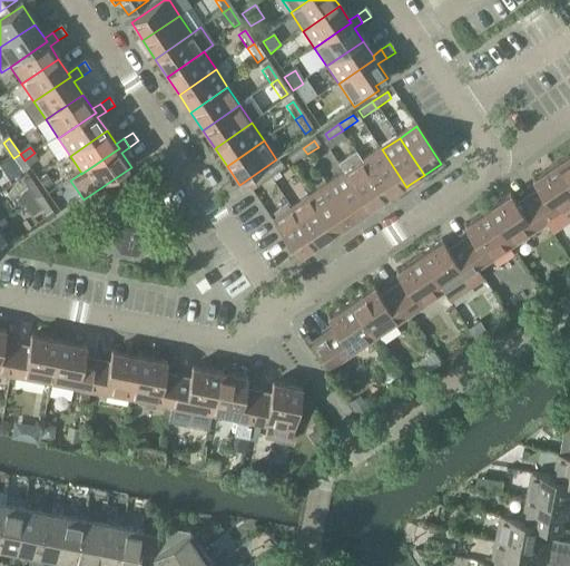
[(307,154),(303,148),(286,159),(291,166),(307,154)]
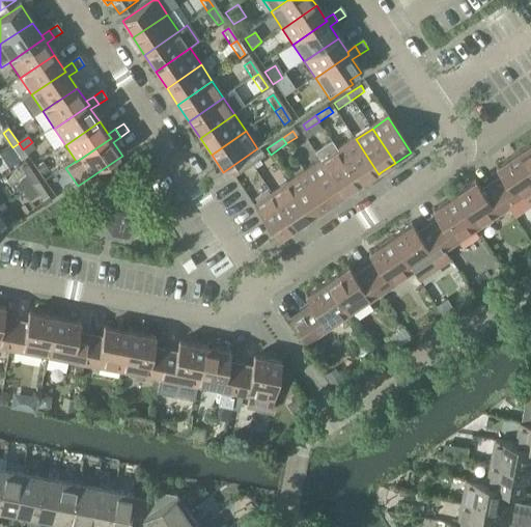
[(339,150),(362,185),(379,174),(356,139),(339,150)]
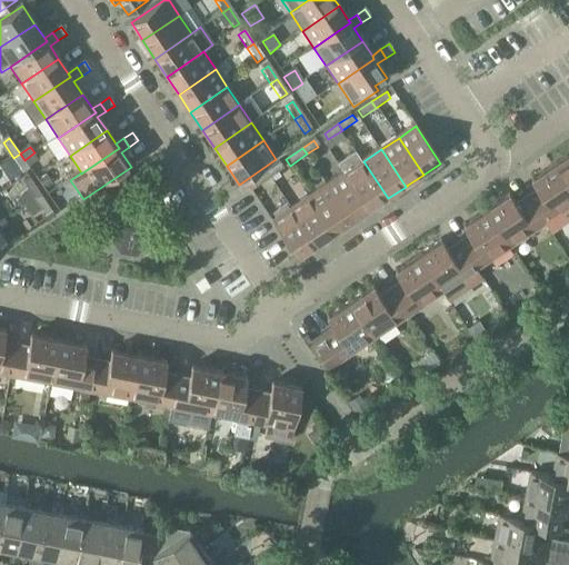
[(363,161),(357,152),(339,165),(345,174),(346,174),(370,210),(388,198),(363,161)]
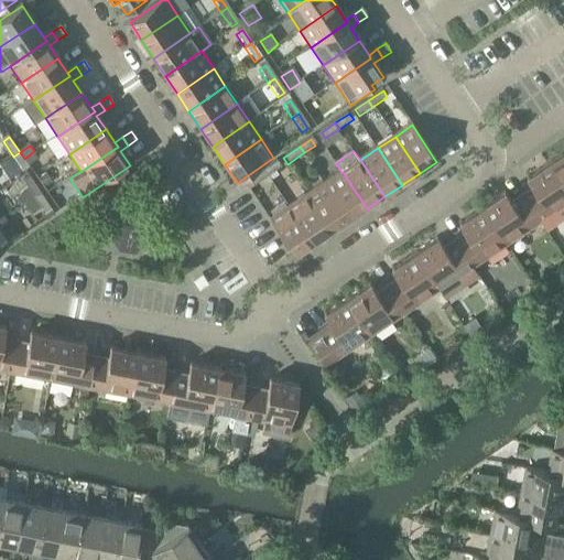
[(20,152),(13,157),(24,172),(30,168),(29,165),(24,159),(20,152)]
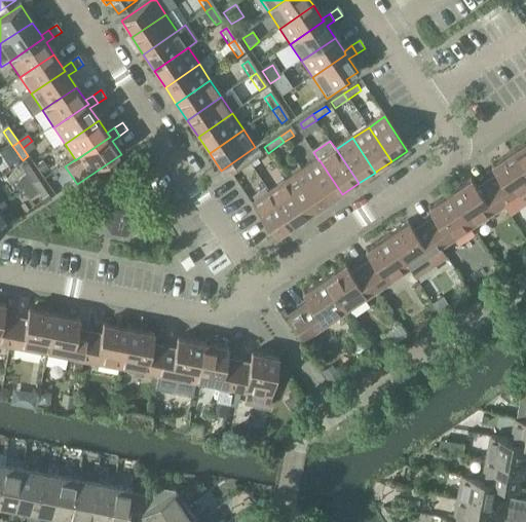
[(35,149),(31,143),(23,148),(27,154),(35,149)]
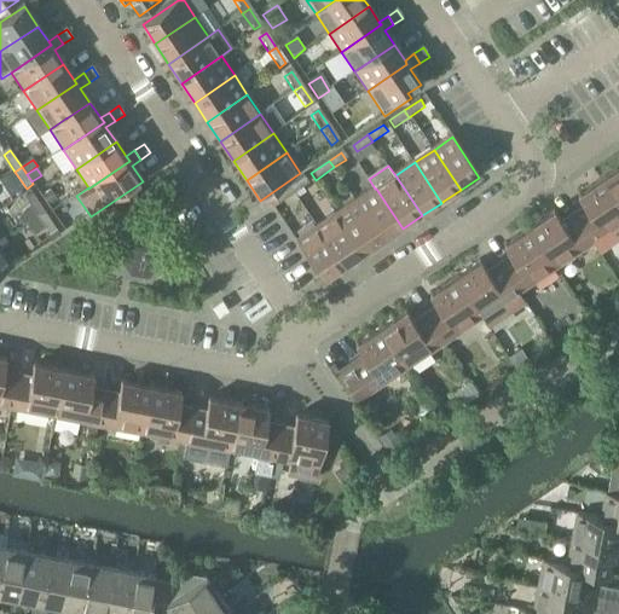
[(618,168),(603,180),(618,202),(618,168)]
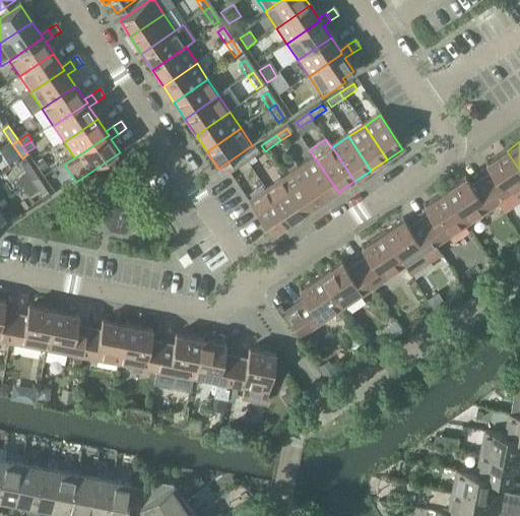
[(245,156),(249,163),(260,154),(256,149),(245,156)]
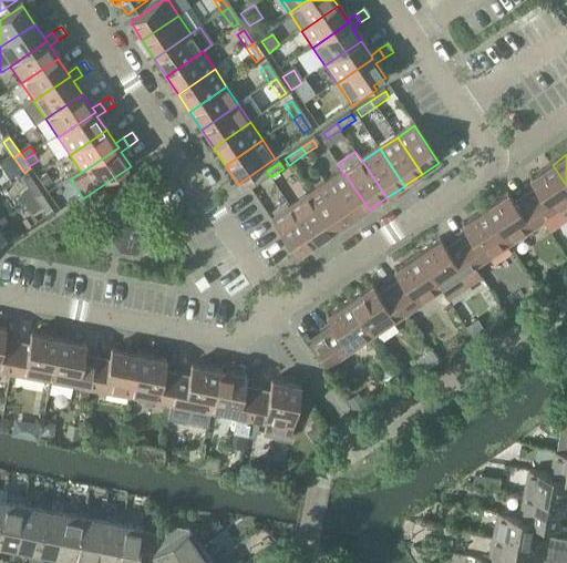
[(566,185),(553,165),(529,181),(536,191),(526,197),(544,224),(543,225),(549,234),(566,222),(566,185)]
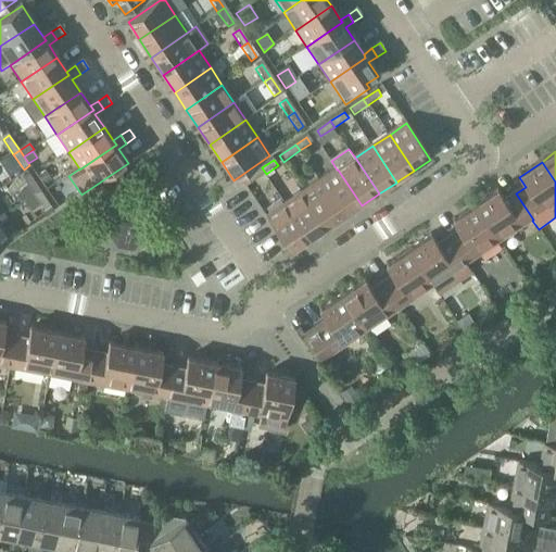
[(266,174),(262,167),(247,178),(251,184),(266,174)]
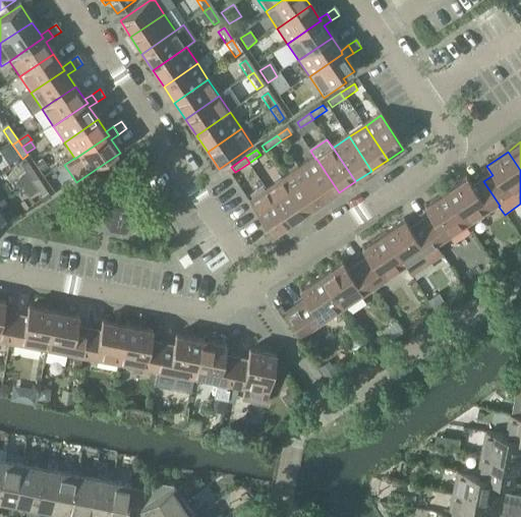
[(300,169),(323,204),(339,192),(316,159),(315,159),(300,169)]
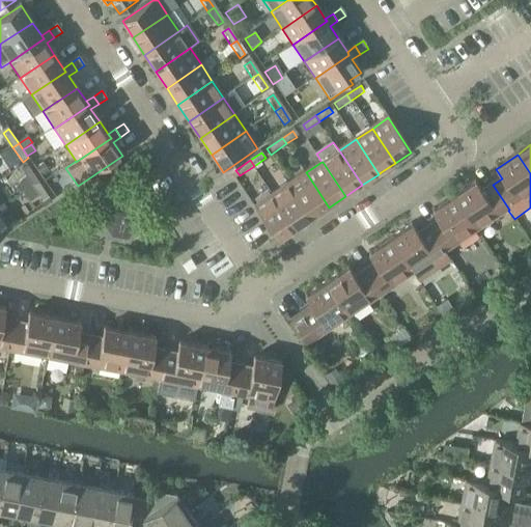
[(50,173),(44,164),(36,169),(42,178),(50,173)]
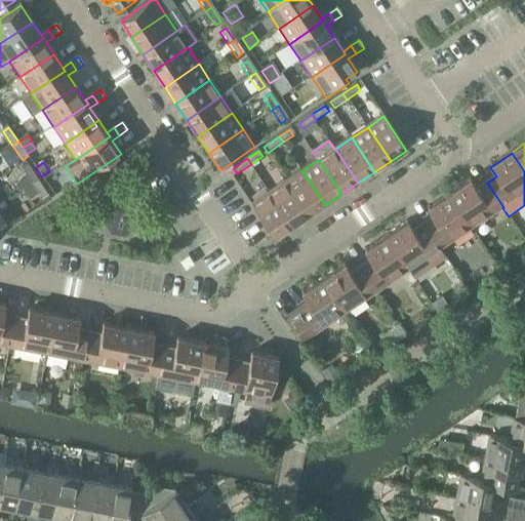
[(33,185),(39,181),(29,165),(23,169),(33,185)]
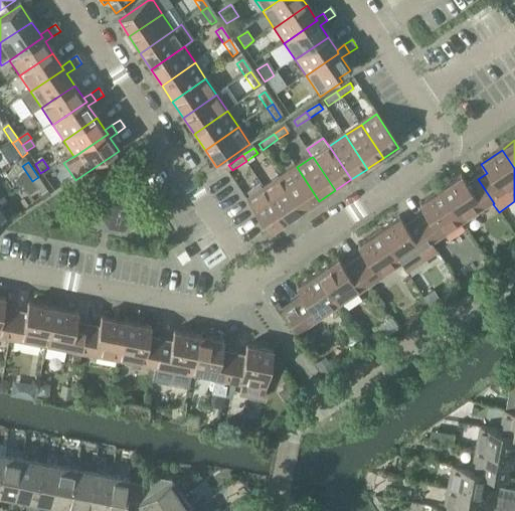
[(281,178),(303,211),(319,201),(297,167),(281,178)]
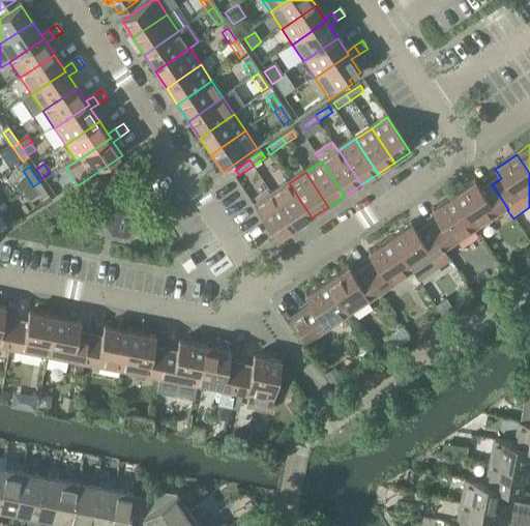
[(39,182),(33,186),(43,201),(49,197),(39,182)]
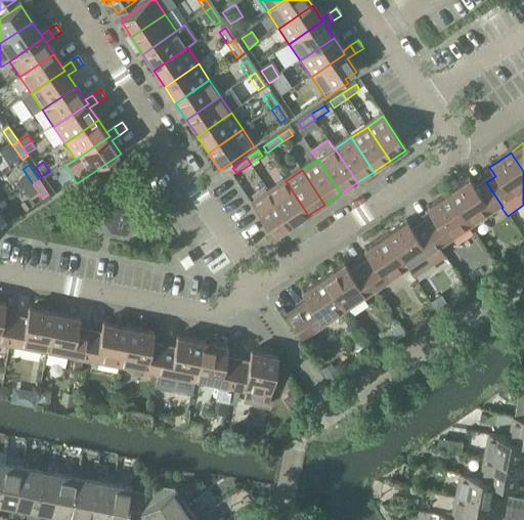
[(448,195),(471,228),(501,208),(503,207),(486,182),(475,189),(469,180),(448,195)]
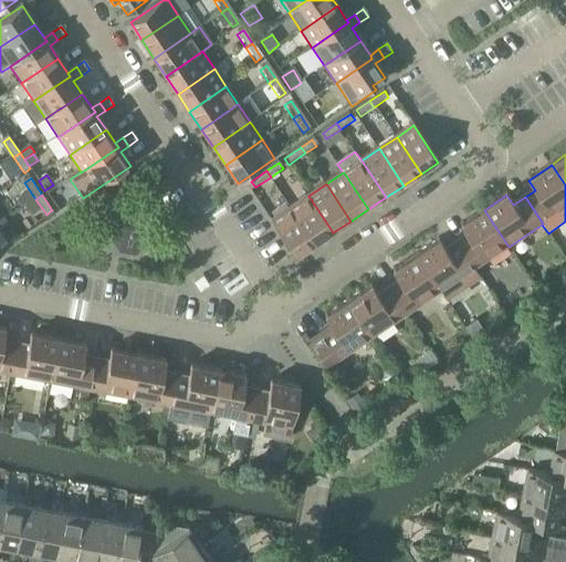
[(333,232),(308,196),(291,208),(315,245),(333,232)]
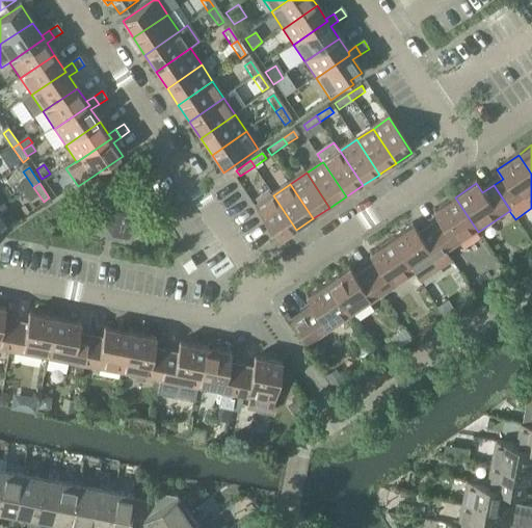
[(296,230),(273,195),(256,207),(280,241),(296,230)]
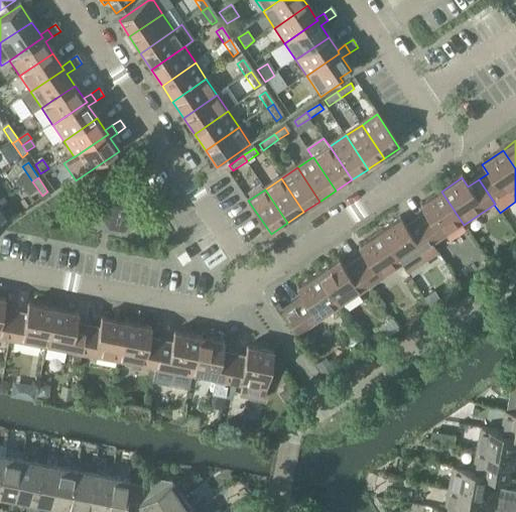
[(51,197),(47,192),(39,198),(42,203),(51,197)]
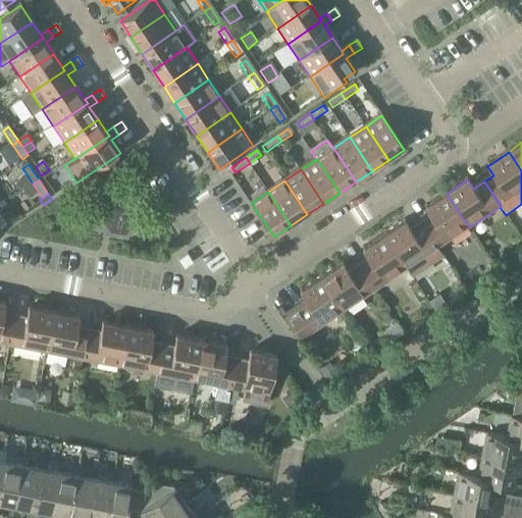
[(421,224),(437,249),(469,227),(447,194),(425,208),(431,217),(421,224)]
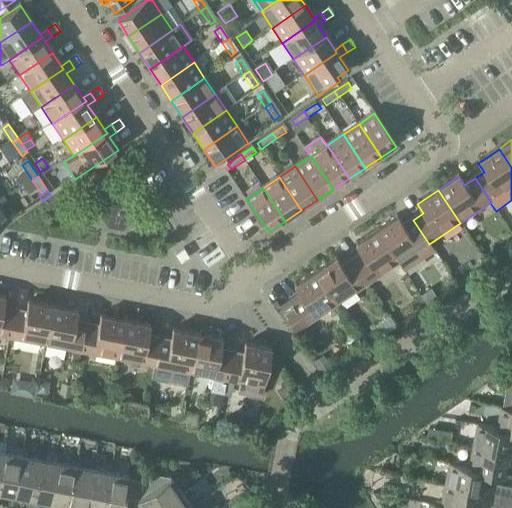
[(4,199),(0,201),(0,228),(17,218),(4,199)]
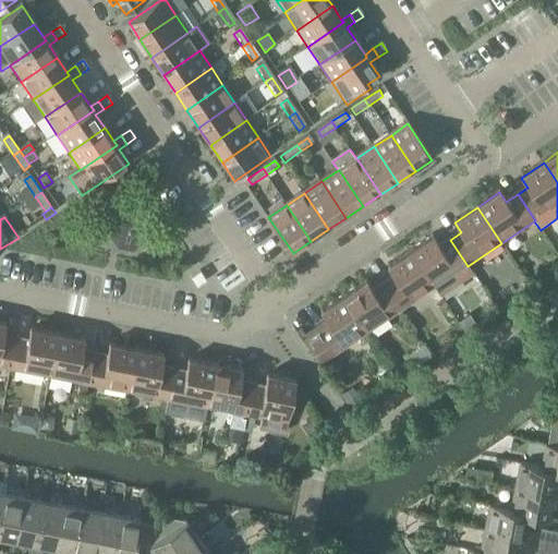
[(468,266),(450,240),(439,248),(433,237),(411,252),(435,288),(440,298),(474,275),(468,266)]
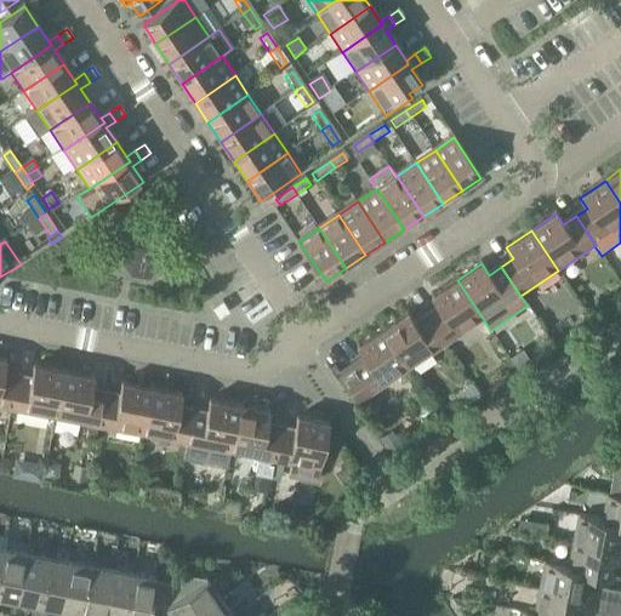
[(448,344),(484,320),(457,280),(431,297),(438,308),(428,315),(448,344)]
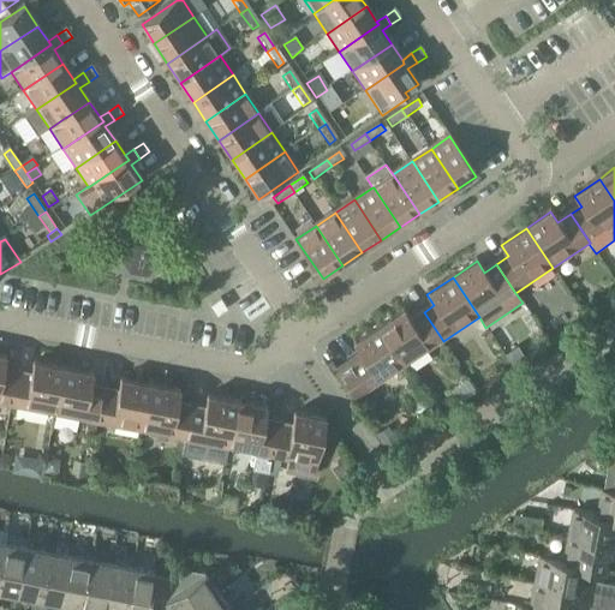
[(221,301),(212,308),(219,318),(228,311),(221,301)]
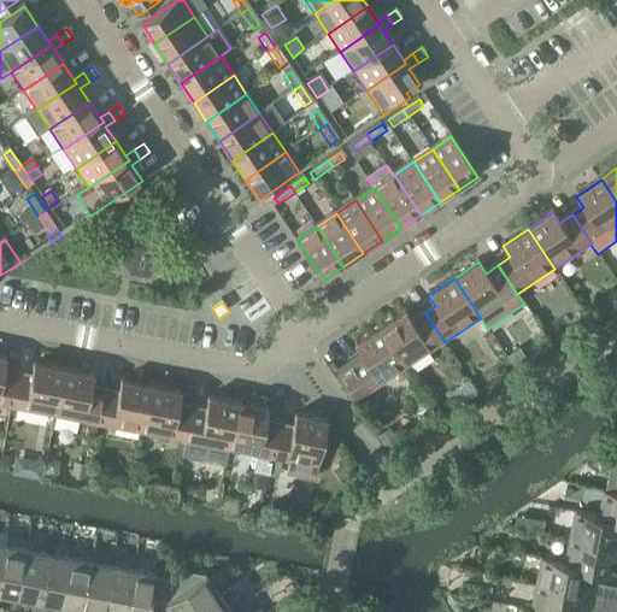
[(445,342),(425,313),(412,322),(405,311),(381,328),(407,368),(445,342)]
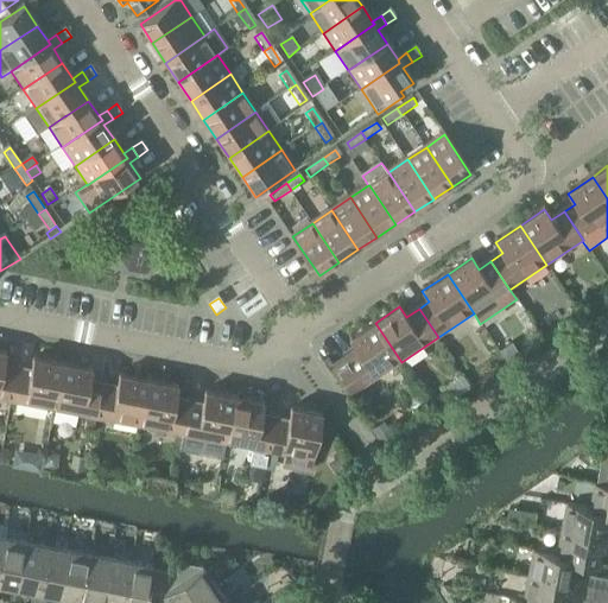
[(401,362),(375,323),(349,340),(356,350),(331,367),(352,397),(401,362)]
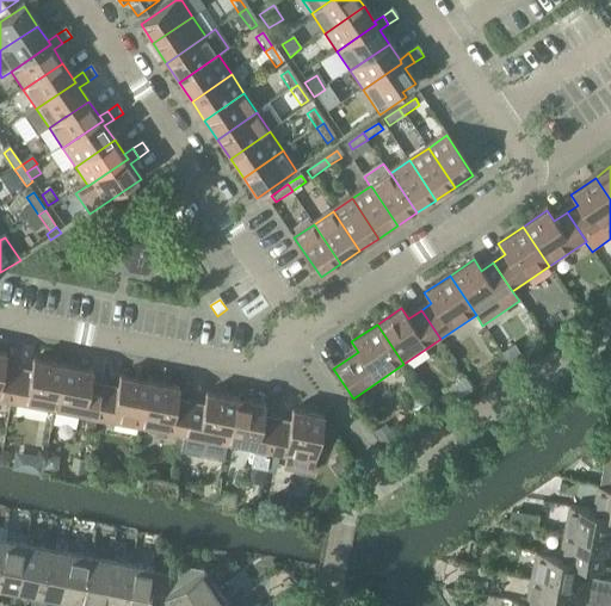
[(0,353),(0,402),(12,406),(19,371),(4,369),(6,356),(0,353)]
